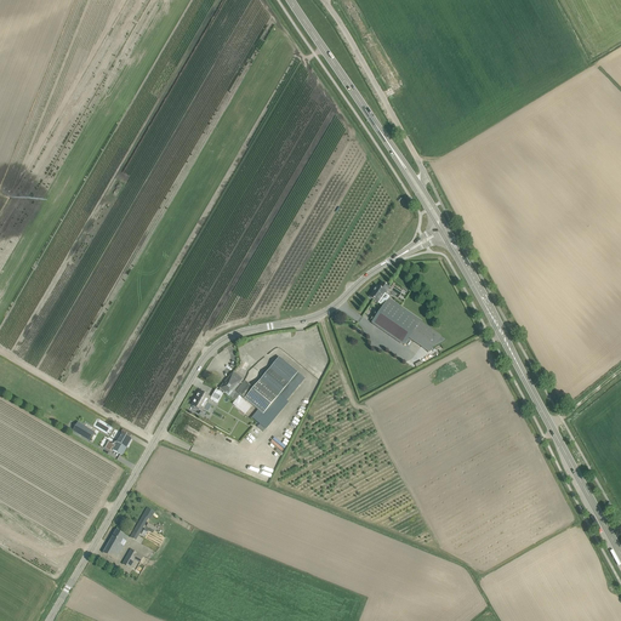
[(374,40),(368,24),(360,28),(366,43),(374,40)]
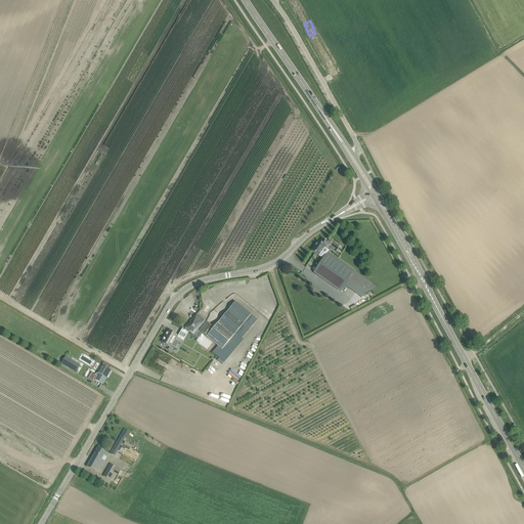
[(318,256),(324,248),(325,248),(329,243),(322,238),(319,243),(318,242),(311,251),(318,256)]
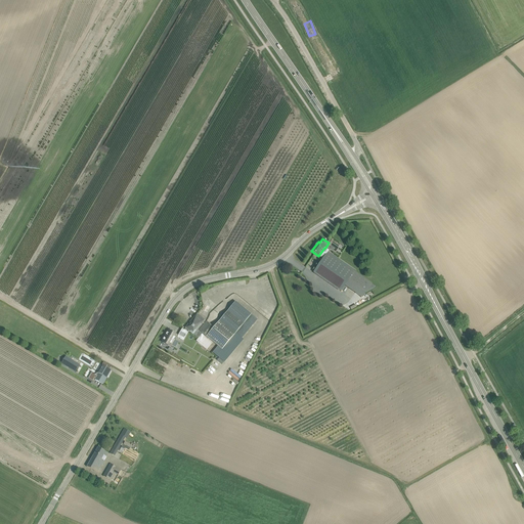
[(329,252),(313,272),(341,292),(355,270),(329,252)]
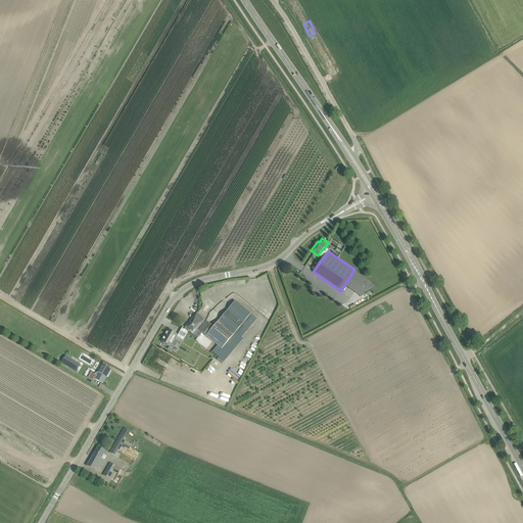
[(214,327),(205,321),(205,322),(204,320),(196,314),(189,323),(190,323),(189,325),(188,324),(185,328),(197,338),(198,337),(201,334),(202,333),(221,348),(250,315),(235,301),(214,327)]
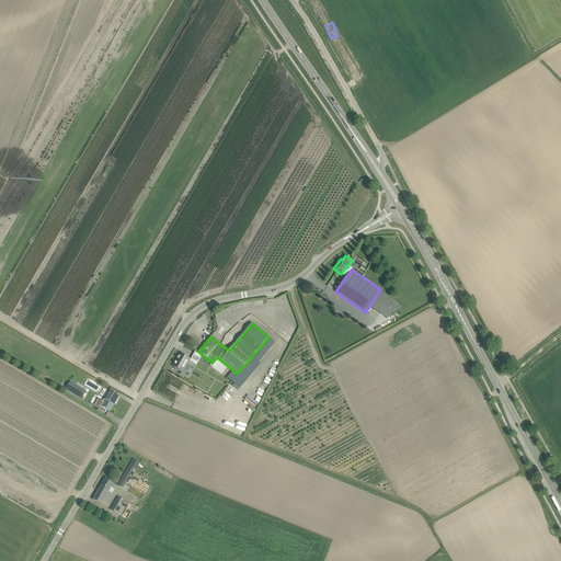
[(191,359),(190,361),(196,364),(201,356),(195,352),(191,359)]
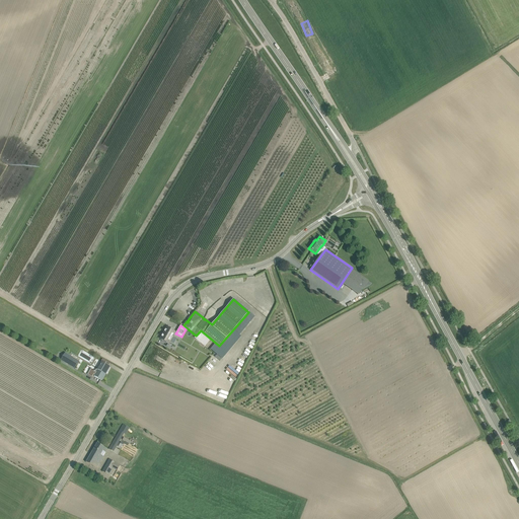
[(161,337),(160,340),(162,341),(162,342),(165,344),(166,343),(168,344),(169,342),(172,337),(173,335),(174,332),(173,331),(172,331),(171,330),(170,329),(169,329),(168,328),(166,327),(165,329),(164,331),(162,335),(161,337)]
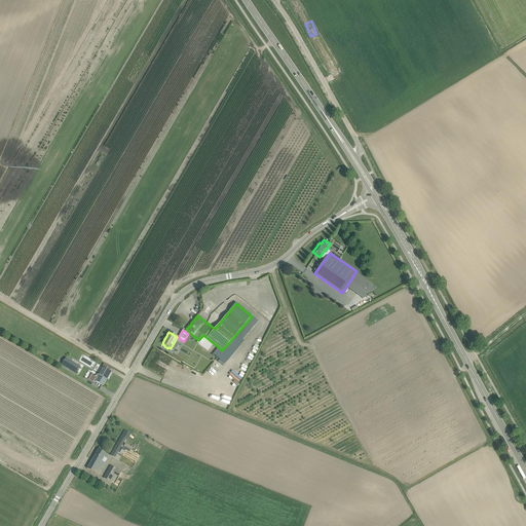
[(74,374),(79,366),(64,357),(60,365),(74,374)]
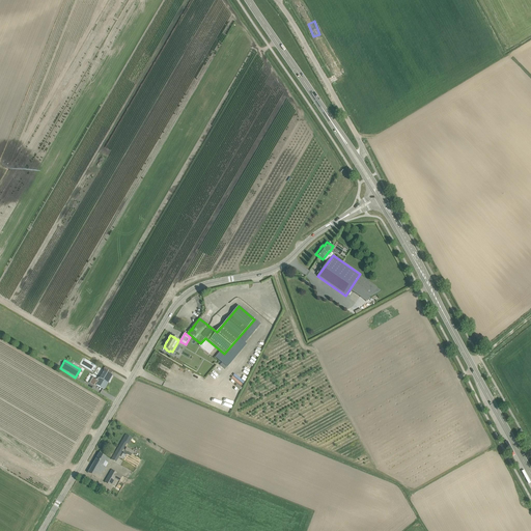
[(96,385),(103,389),(108,380),(110,381),(112,375),(110,374),(107,372),(108,369),(105,367),(103,370),(99,378),(100,379),(96,385)]
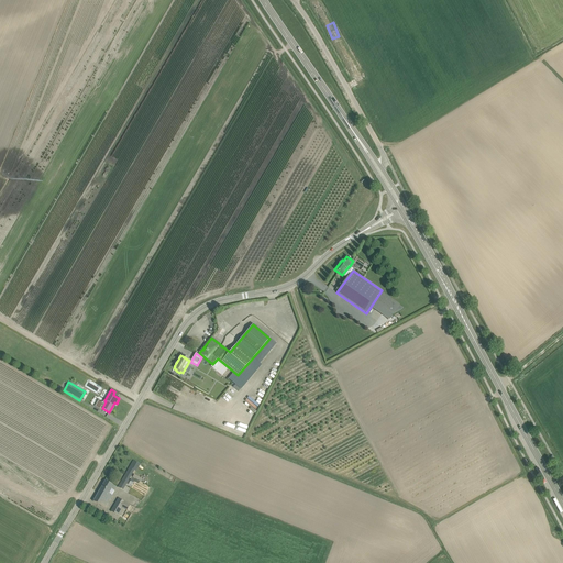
[(133,461),(118,487),(123,490),(139,464),(133,461)]
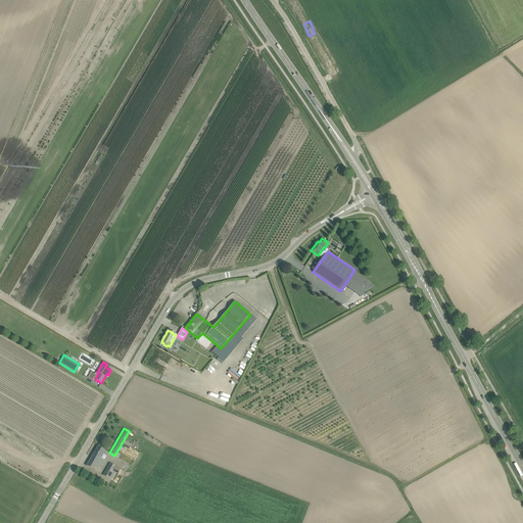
[(108,453),(98,446),(87,466),(98,473),(105,461),(101,459),(103,455),(106,456),(108,453)]
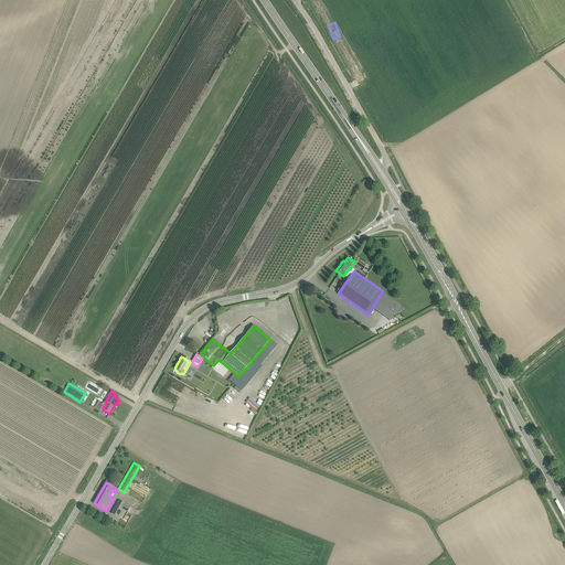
[(119,500),(112,513),(118,518),(124,510),(128,513),(131,507),(119,500)]
